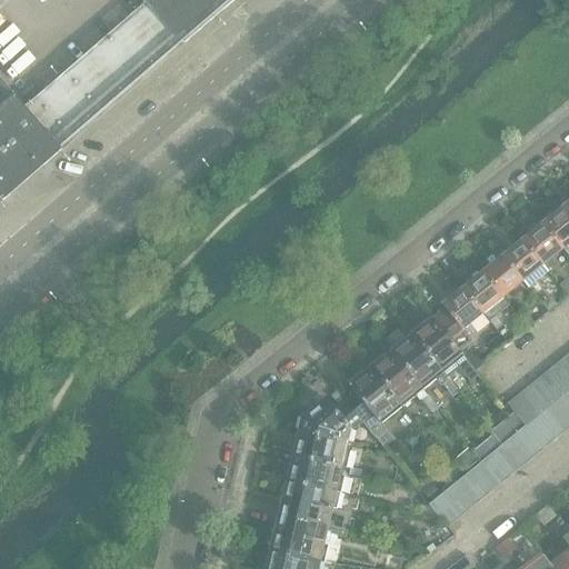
[(61,150),(233,1),(232,0),(150,0),(149,2),(26,108),(10,91),(0,79),(0,198),(2,201),(61,150)]
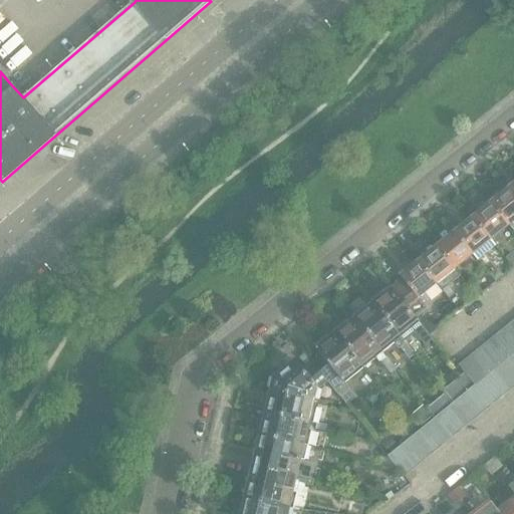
[(513,196),(508,189),(490,203),(507,225),(509,227),(513,222),(513,196)]
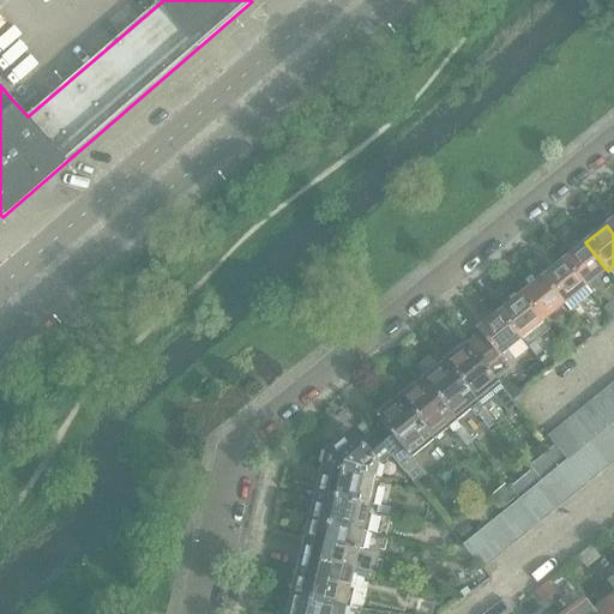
[(584,286),(606,269),(585,242),(564,260),(584,286)]
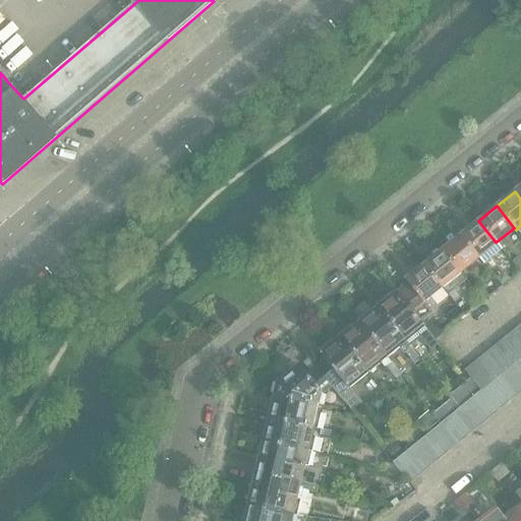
[(478,221),(460,236),(477,257),(482,264),(501,248),(496,242),(478,221)]
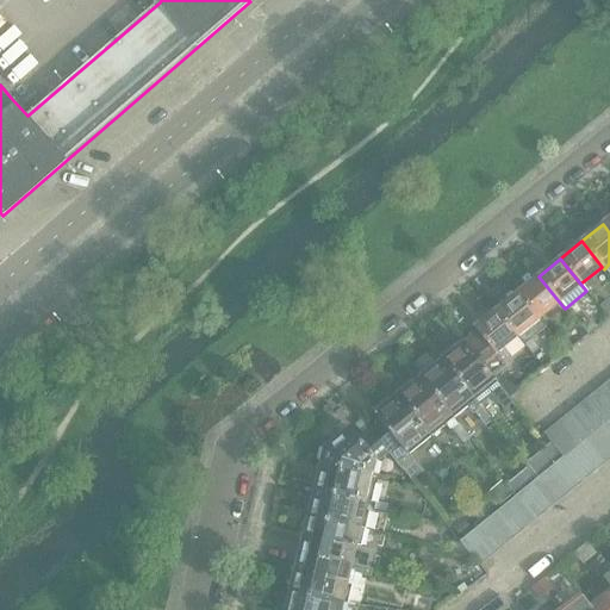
[(537,318),(559,302),(539,277),(517,293),(537,318)]
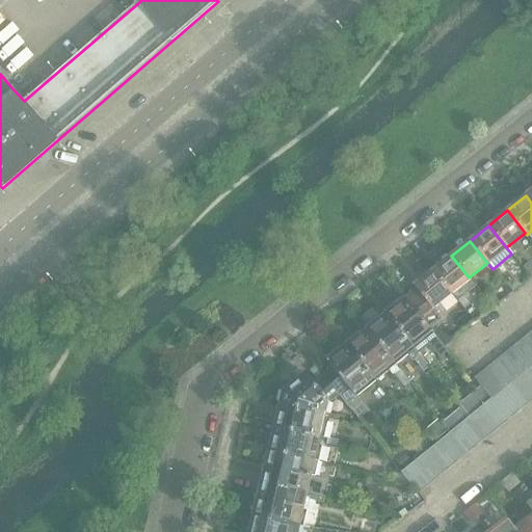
[(469,277),(451,256),(432,271),(450,293),(456,301),(476,287),(469,277)]
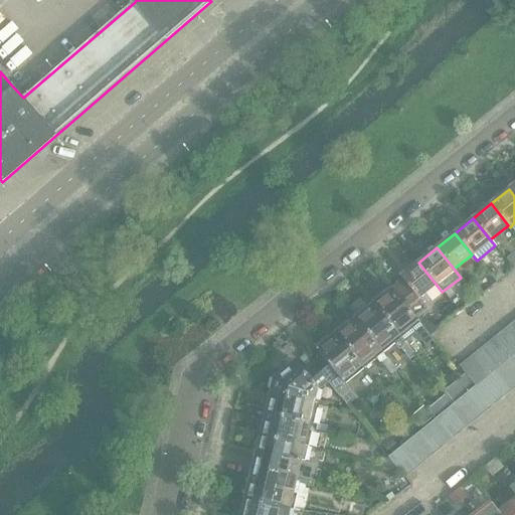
[(424,293),(436,284),(418,263),(400,278),(402,281),(391,289),(419,323),(430,336),(439,329),(433,322),(428,325),(420,315),(427,309),(422,303),(428,298),(424,293)]
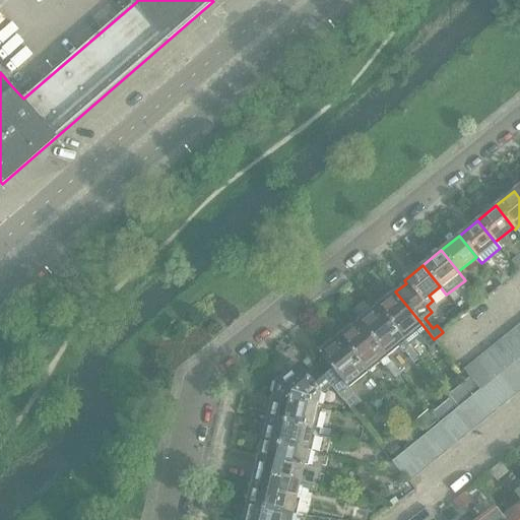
[(500,286),(510,278),(502,269),(493,277),(500,286)]
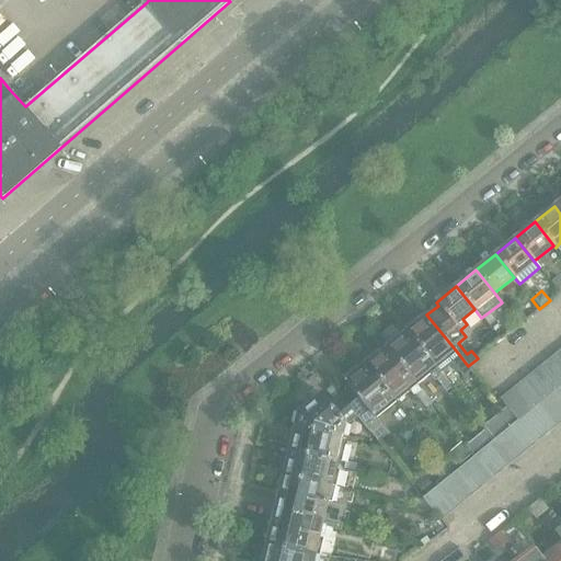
[(539,309),(531,299),(512,315),(521,324),(539,309)]
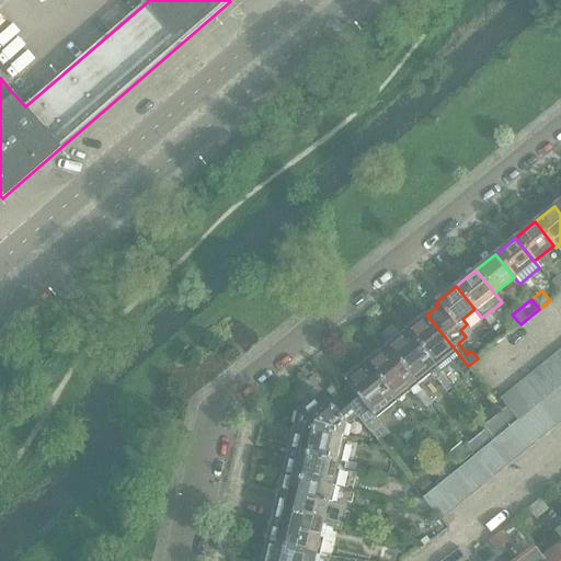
[(472,370),(468,366),(457,352),(426,315),(419,321),(416,318),(404,328),(408,331),(405,332),(437,368),(449,357),(454,364),(457,362),(468,375),(472,370)]
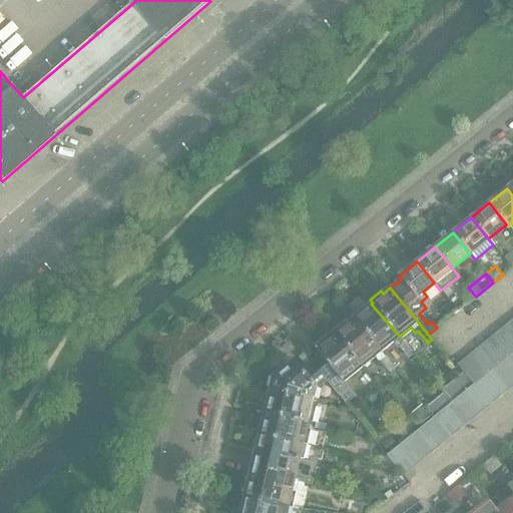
[(458,312),(464,307),(456,297),(450,302),(458,312)]
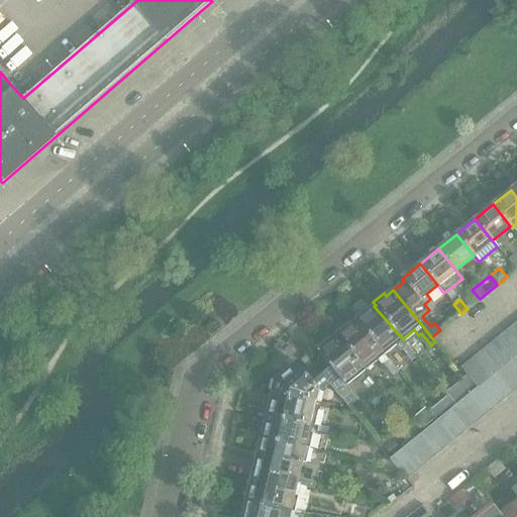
[(383,354),(403,339),(374,306),(368,311),(365,308),(354,317),(356,320),(355,321),(383,354)]
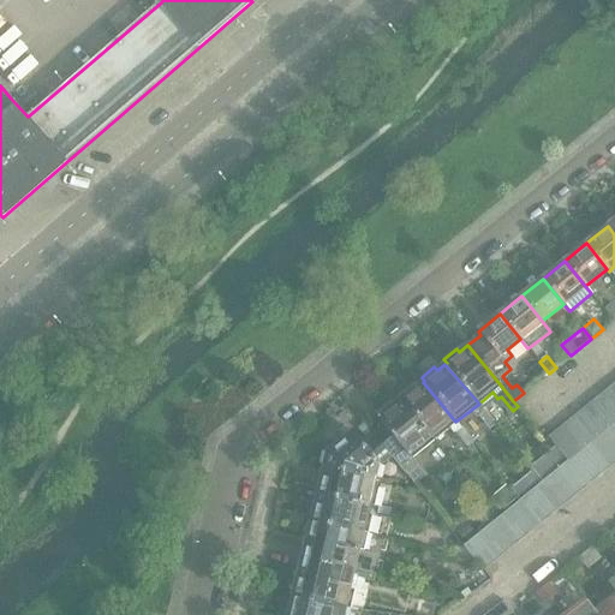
[(473,443),(455,422),(423,382),(415,388),(412,384),(399,395),(402,398),(400,400),(434,440),(451,427),(467,448),(473,443)]
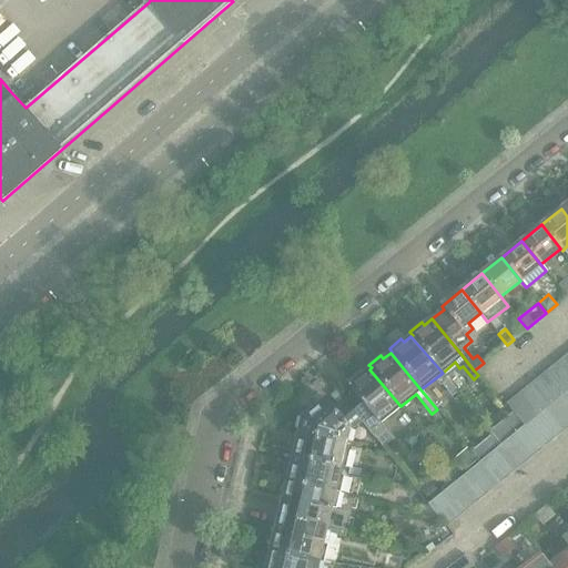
[(567,375),(567,353),(557,362),(567,375)]
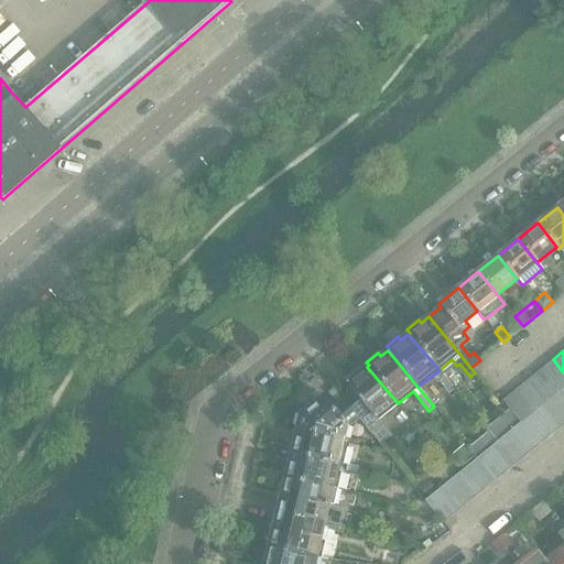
[(561,390),(563,387),(563,372),(553,359),(543,368),(561,390)]
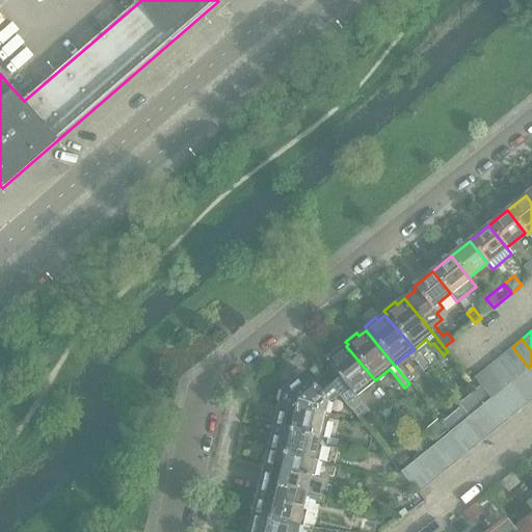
[(375,380),(346,346),(339,351),(337,348),(326,357),(328,361),(326,362),(331,368),(321,377),(338,397),(344,405),(346,404),(351,410),(362,402),(356,396),(375,380)]
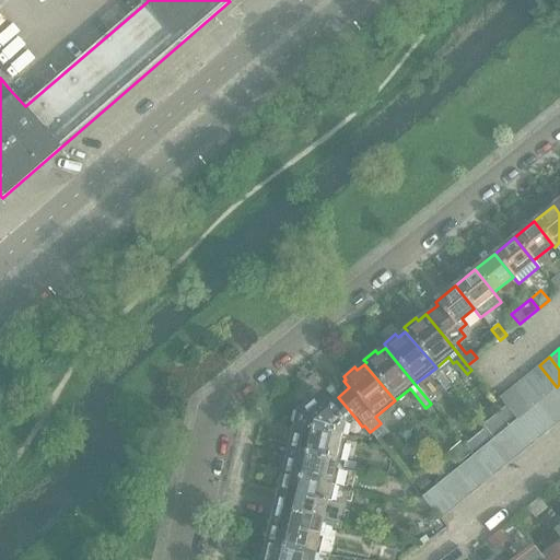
[(547,395),(557,387),(539,365),(529,373),(547,395)]
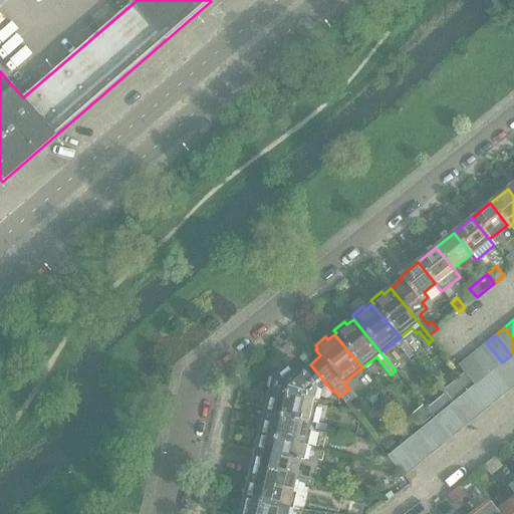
[(409,357),(414,353),(405,342),(400,346),(409,357)]
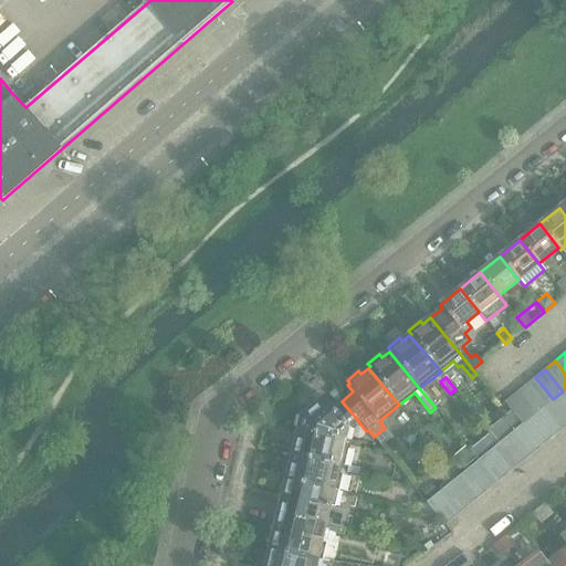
[(542,408),(553,399),(535,377),(524,386),(542,408)]
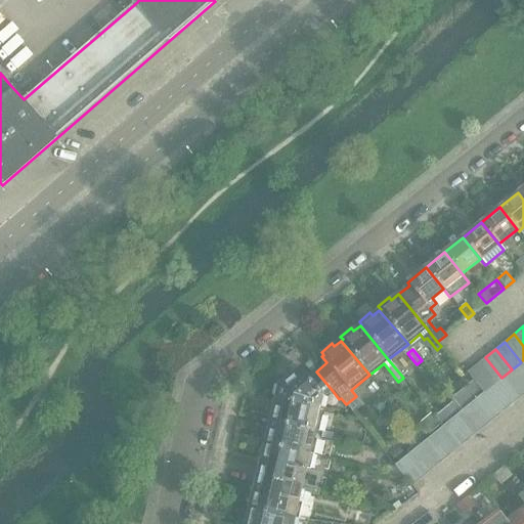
[(491,386),(501,378),(485,357),(475,365),(491,386)]
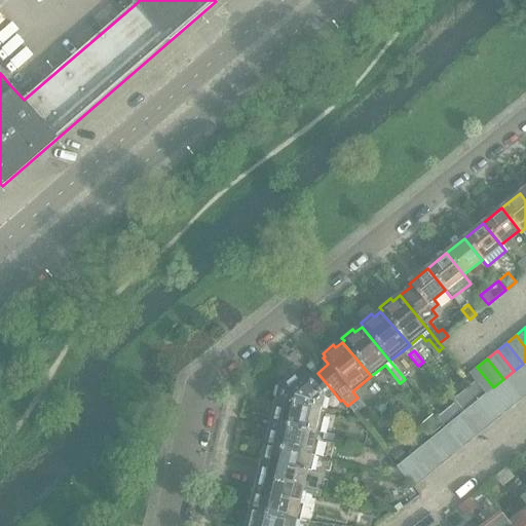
[(525,386),(525,367),(523,364),(514,371),(525,386)]
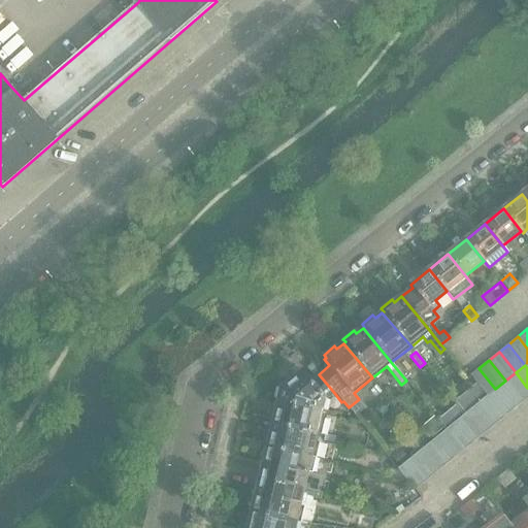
[(486,397),(495,389),(479,368),(469,376),(486,397)]
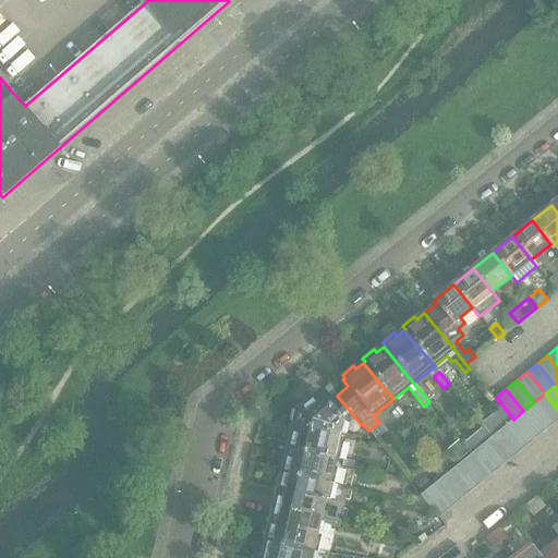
[(354,416),(337,396),(327,403),(319,393),(298,411),(292,412),(290,421),(293,423),(293,424),(339,435),(342,421),(346,424),(354,416)]
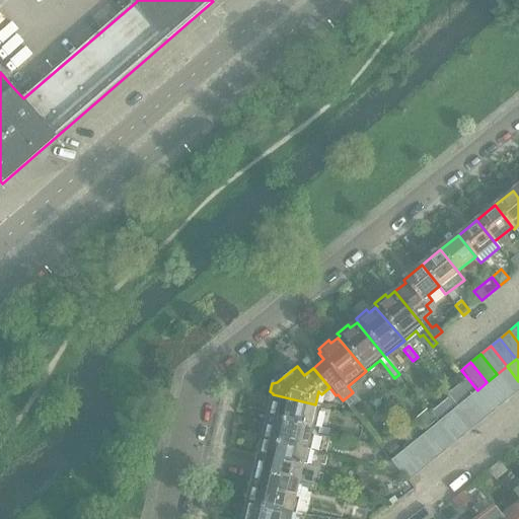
[(513,394),(518,389),(518,381),(507,366),(497,374),(513,394)]
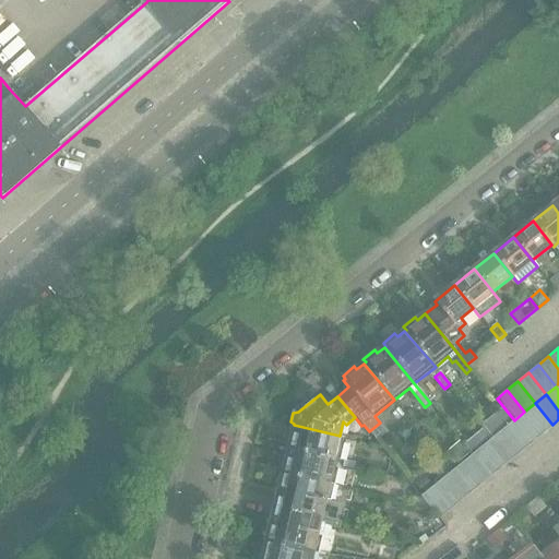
[(543,433),(552,425),(535,403),(524,412),(543,433)]
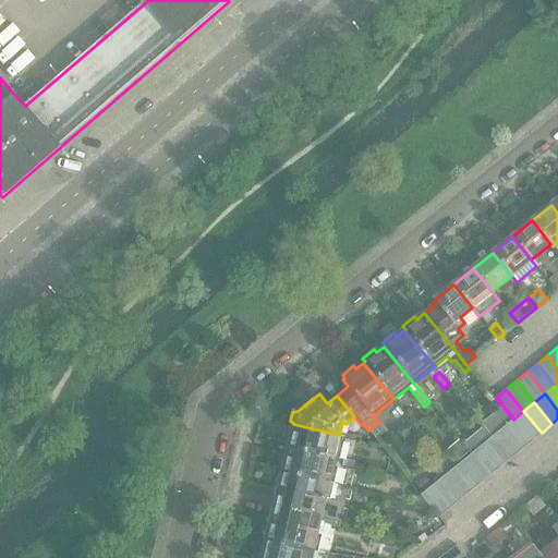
[(531,441),(542,433),(523,411),(513,420),(531,441)]
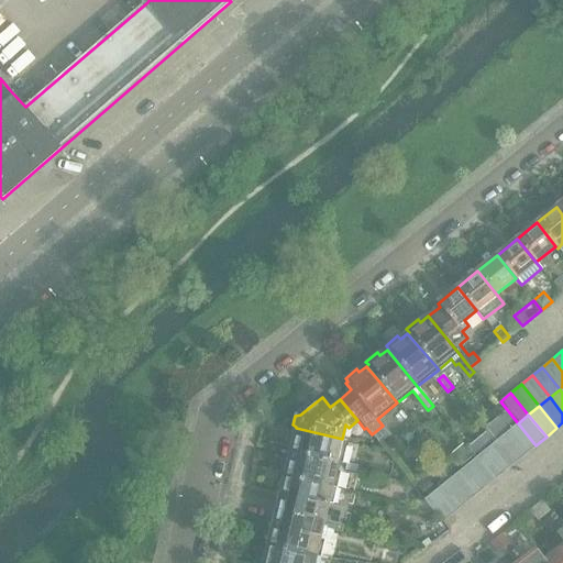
[(485,427),(496,441),(507,432),(508,431),(497,418),(485,427)]
